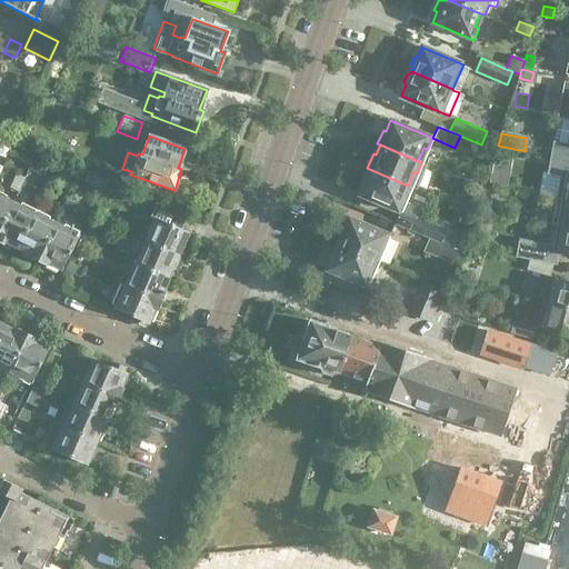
[(493,150),(480,145),(475,156),(489,161),(493,150)]
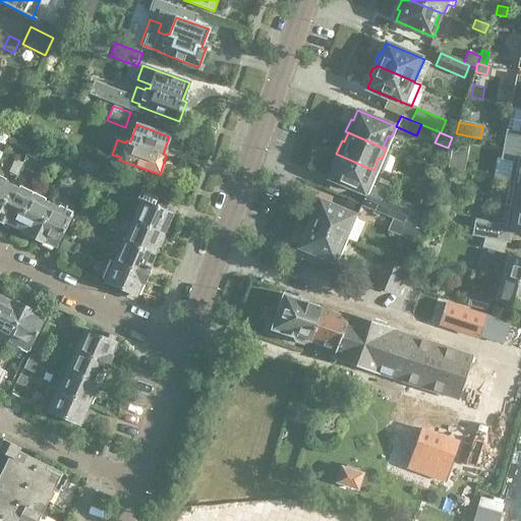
[(448,167),(463,170),(469,138),(453,135),(448,167)]
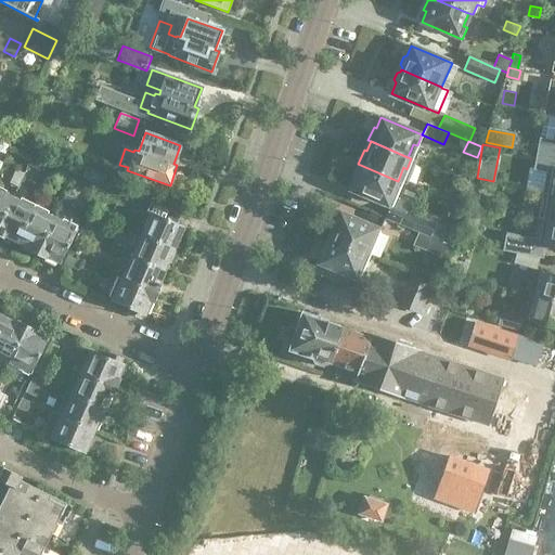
[(27,165),(28,165),(40,171),(44,163),(31,157),(27,165)]
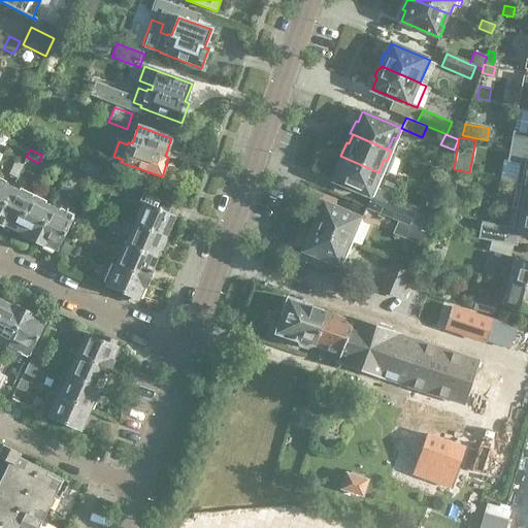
[(378,172),(340,156),(334,169),(337,170),(333,179),(371,196),(367,207),(399,221),(430,234),(431,232),(421,227),(426,217),(394,203),(393,206),(386,203),(390,194),(376,188),(377,186),(373,185),(378,172)]
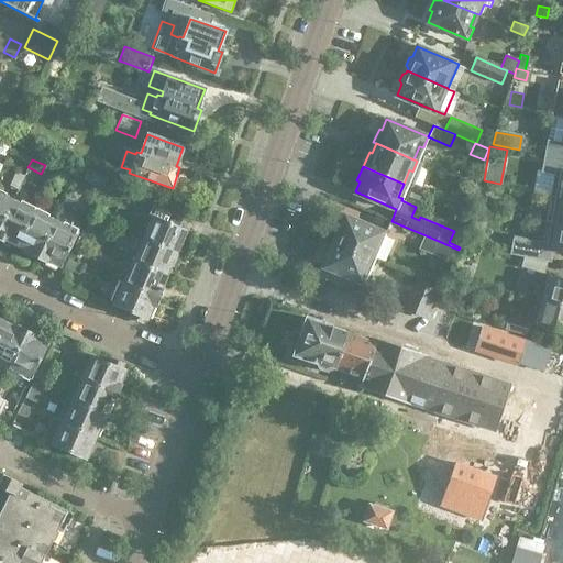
[(83,180),(102,189),(109,178),(89,168),(83,180)]
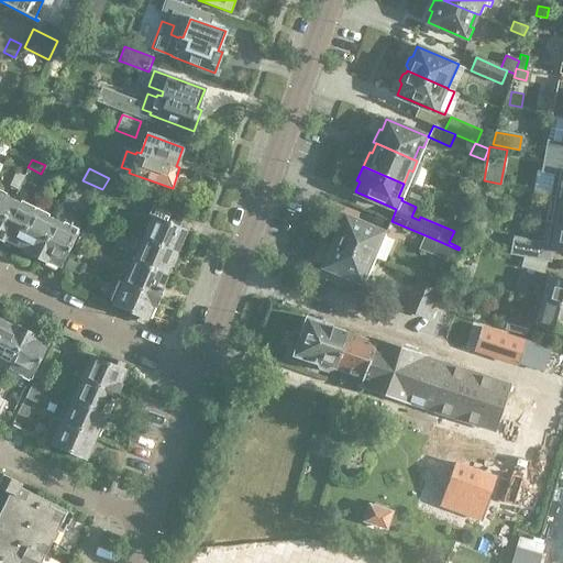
[(54,169),(48,181),(59,188),(65,176),(54,169)]
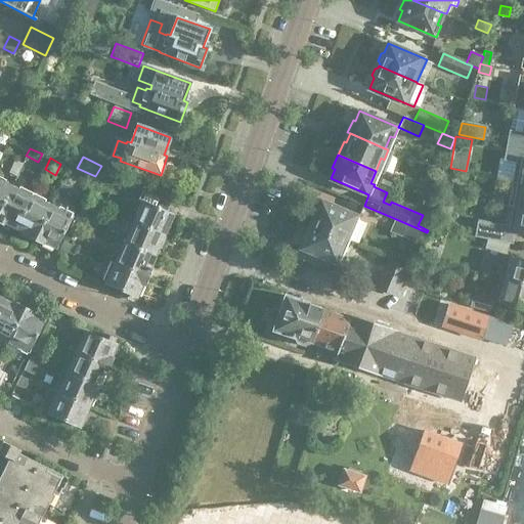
[(517,183),(523,184),(523,159),(521,159),(519,170),(515,169),(512,182),(517,183)]
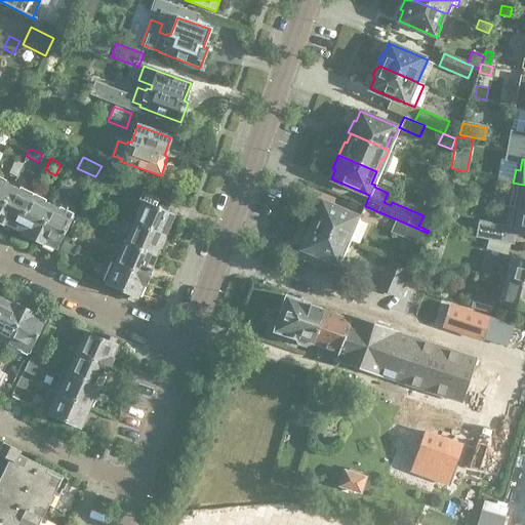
[(14,160),(8,173),(15,176),(22,164),(14,160)]
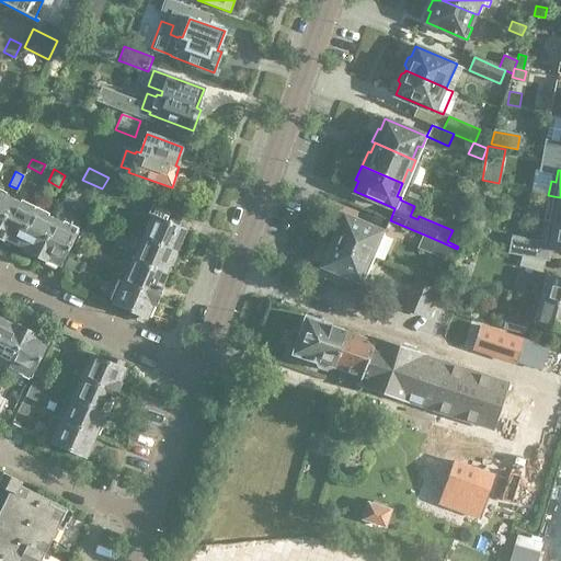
[(67,197),(67,196),(58,192),(50,206),(60,210),(67,197)]
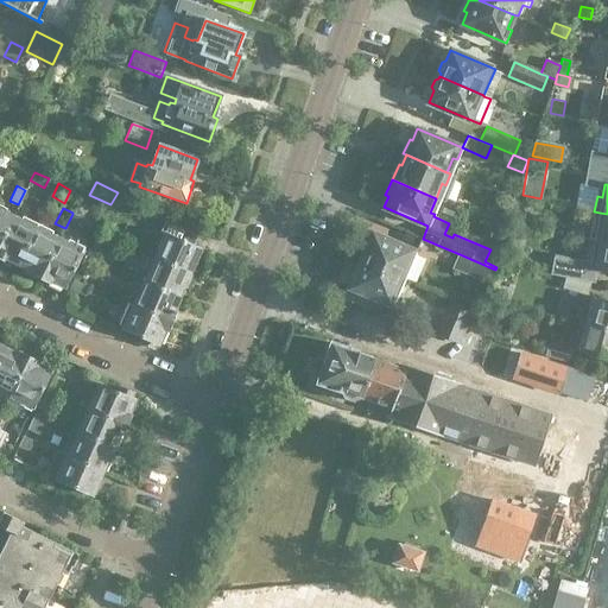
[(0,211),(0,240),(12,217),(0,211)]
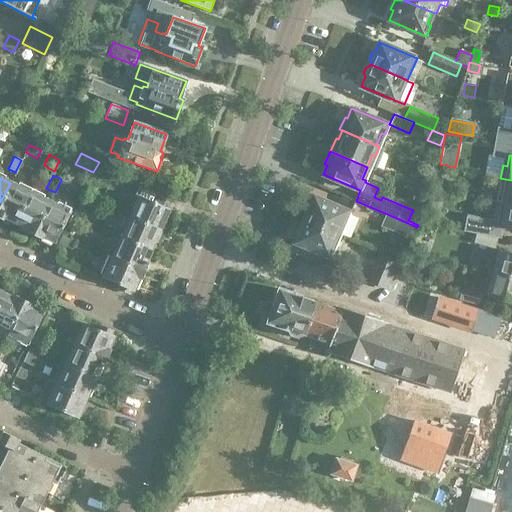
[(511,180),(505,179),(500,202),(511,204),(511,180)]
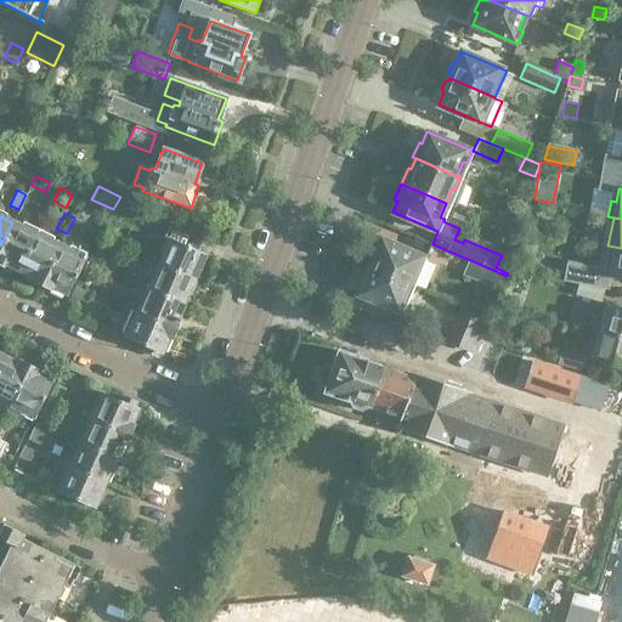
[(74,219),(67,233),(66,235),(75,239),(84,222),(74,219)]
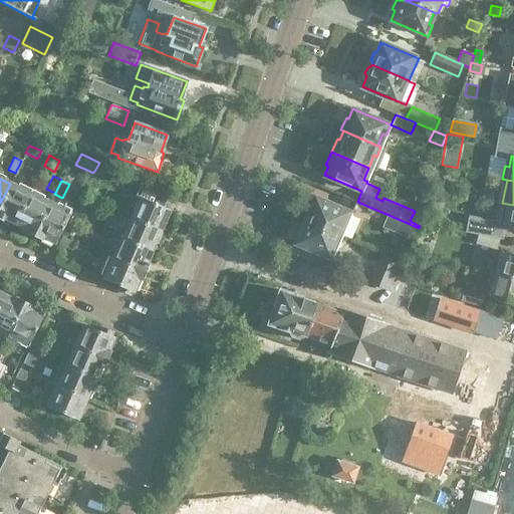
[(164,223),(166,224),(169,217),(167,216),(169,211),(160,207),(164,198),(131,183),(117,213),(126,217),(160,232),(164,223)]
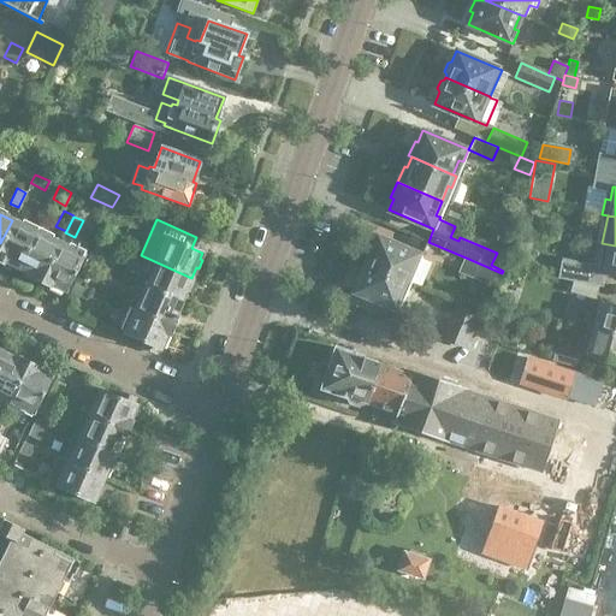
[(12,220),(0,243),(0,262),(15,271),(16,267),(18,268),(35,232),(12,220)]
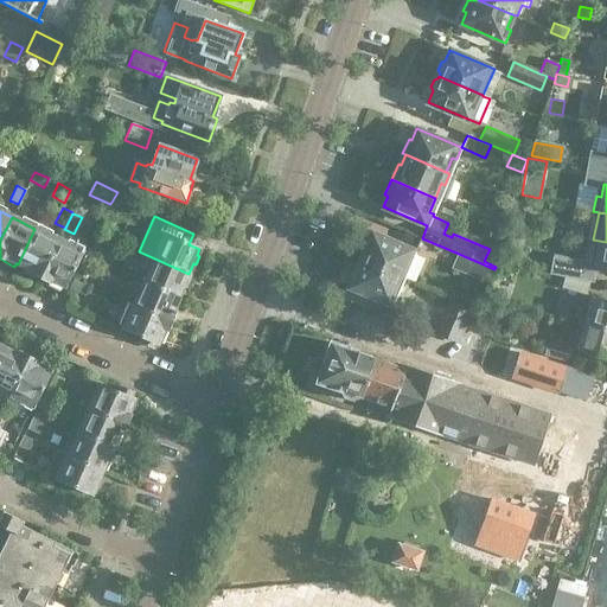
[(34,229),(18,264),(19,264),(18,268),(39,279),(58,241),(34,229)]
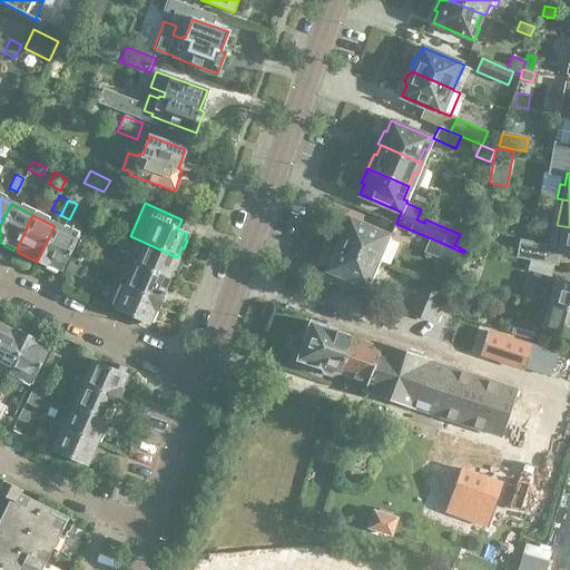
[(336,243),(375,259),(381,247),(385,248),(391,236),(350,219),(345,229),(341,231),(336,243)]
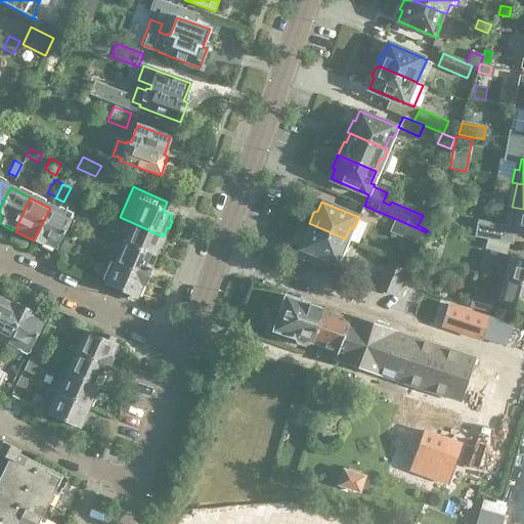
[(523,209),(512,207),(508,206),(505,224),(477,219),(474,236),(487,238),(509,243),(512,244),(514,232),(523,234),(523,209)]
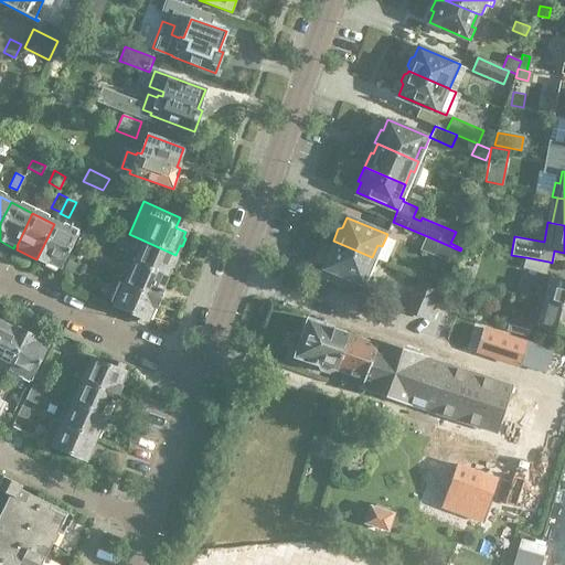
[(54,224),(36,259),(56,269),(57,266),(60,267),(76,235),(54,224)]
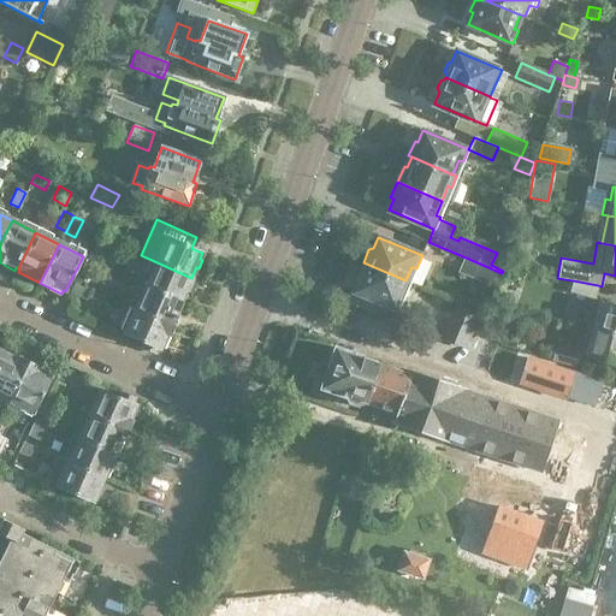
[(99,265),(105,252),(93,246),(87,260),(99,265)]
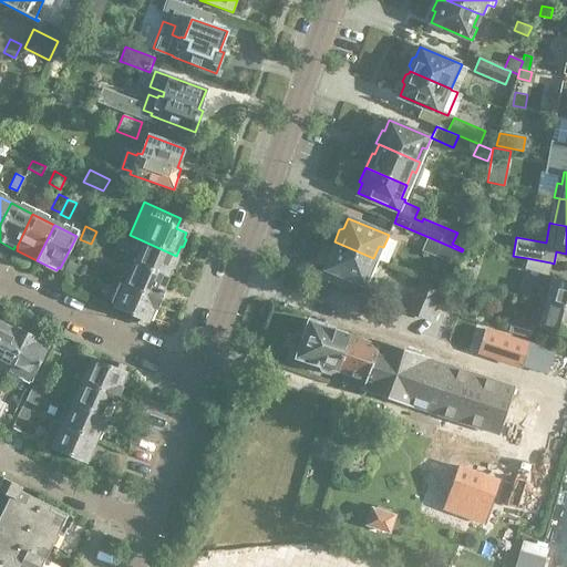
[(459,265),(462,256),(464,253),(462,251),(429,237),(423,250),(459,265)]
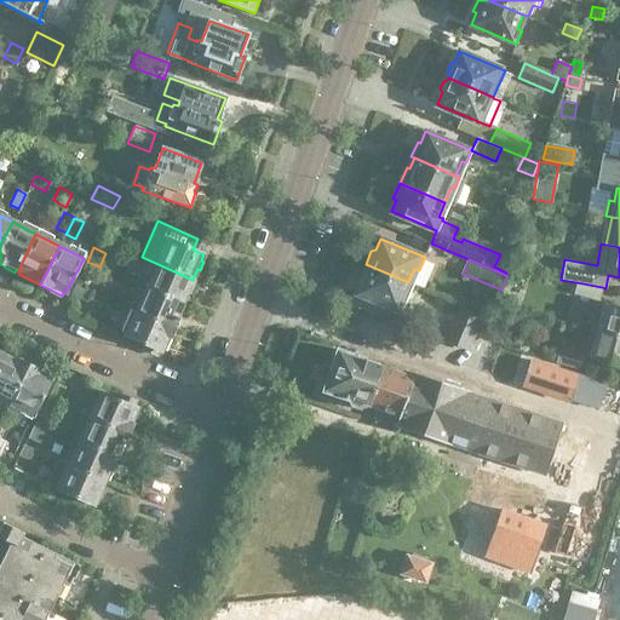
[(142,286),(182,303),(187,293),(189,294),(195,282),(193,281),(193,280),(153,262),(142,286)]
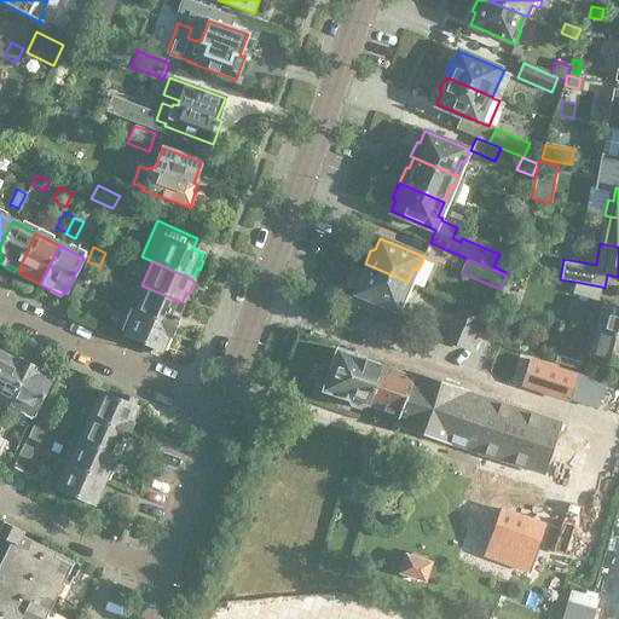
[(412,284),(408,282),(365,264),(359,278),(360,283),(356,293),(401,312),(412,284)]
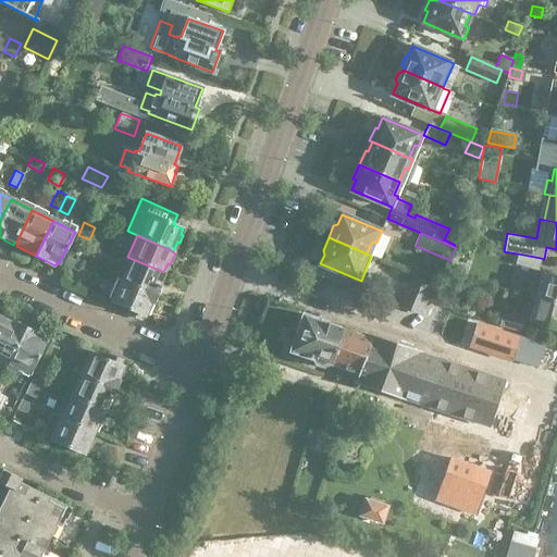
[(67,255),(77,259),(83,246),(73,242),(67,255)]
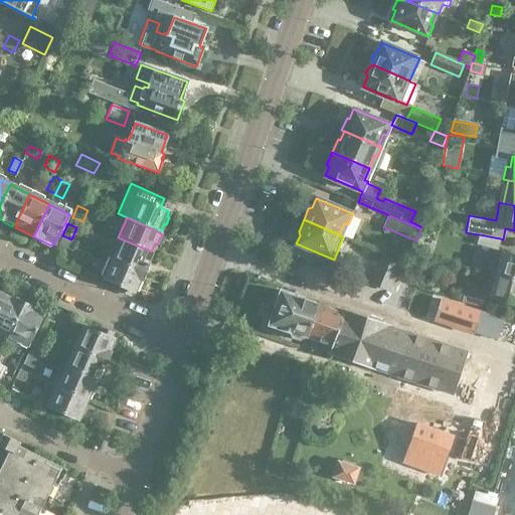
[(497,250),(500,238),(479,234),(476,244),(497,250)]
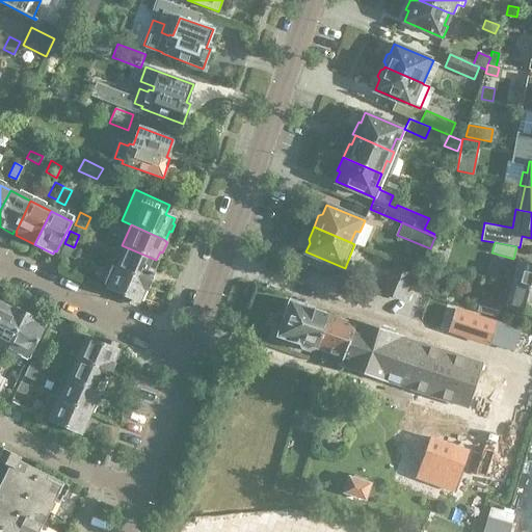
[(113,266),(150,282),(158,262),(156,261),(156,260),(122,245),(113,266)]
